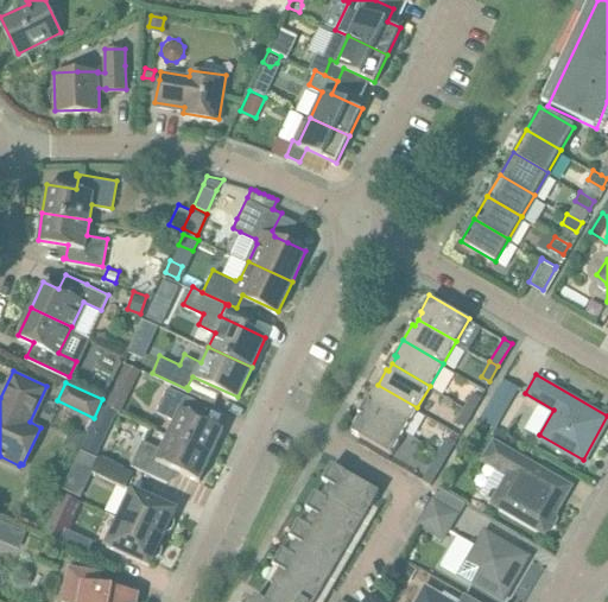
[(175,419),(168,433),(211,452),(223,428),(196,414),(202,403),(203,404),(204,401),(168,385),(156,410),(175,419)]
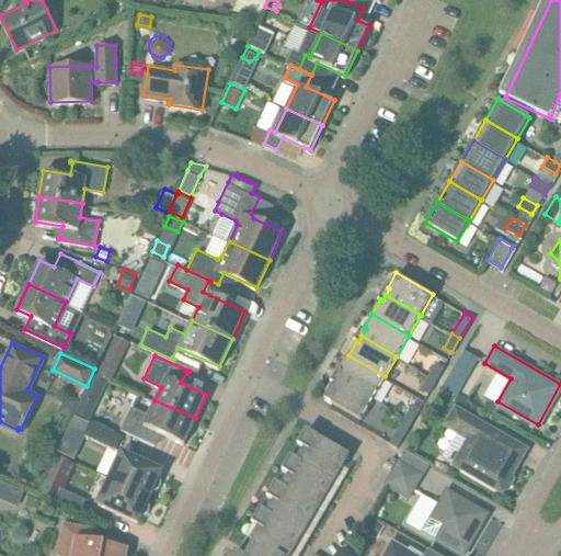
[(385,376),(348,355),(340,370),(342,371),(339,376),(373,397),(385,376)]
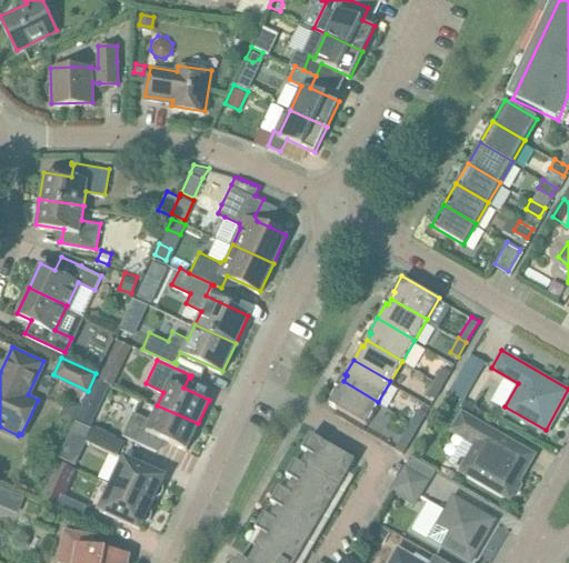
[(442,383),(450,370),(441,364),(433,379),(442,383)]
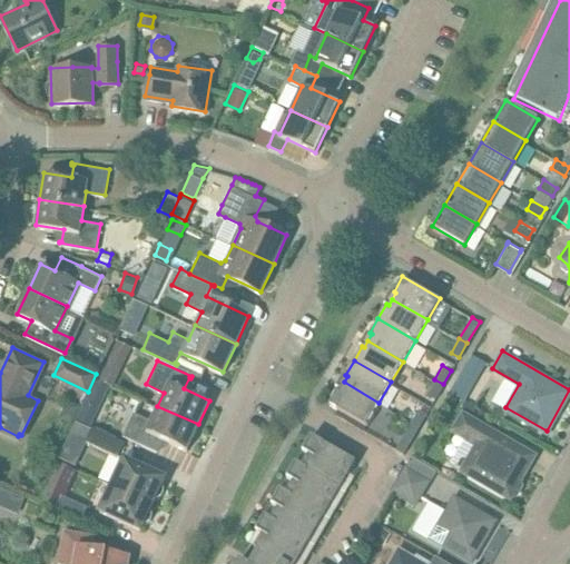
[(91,423),(109,384),(96,377),(77,417),(91,423)]
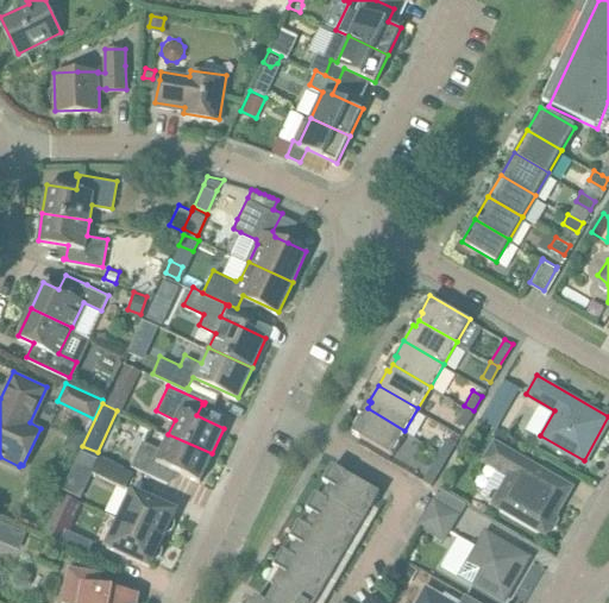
[(493,404),(485,415),(487,416),(485,420),(495,426),(496,422),(497,422),(504,410),(493,404)]
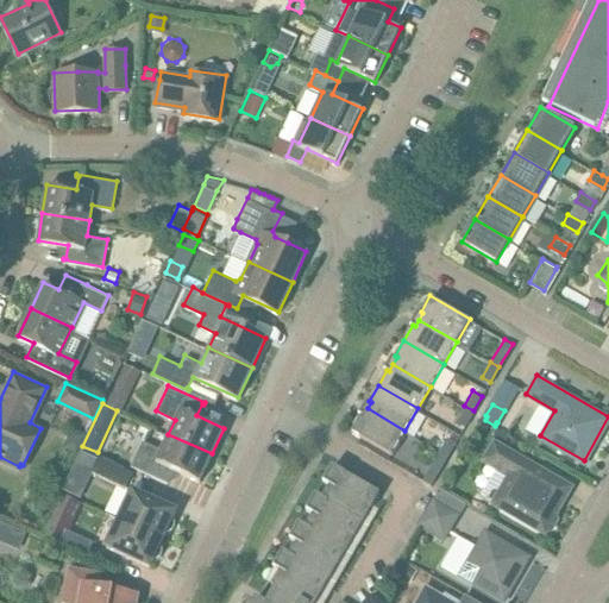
[(473,410),(464,406),(454,420),(465,426),(473,410)]
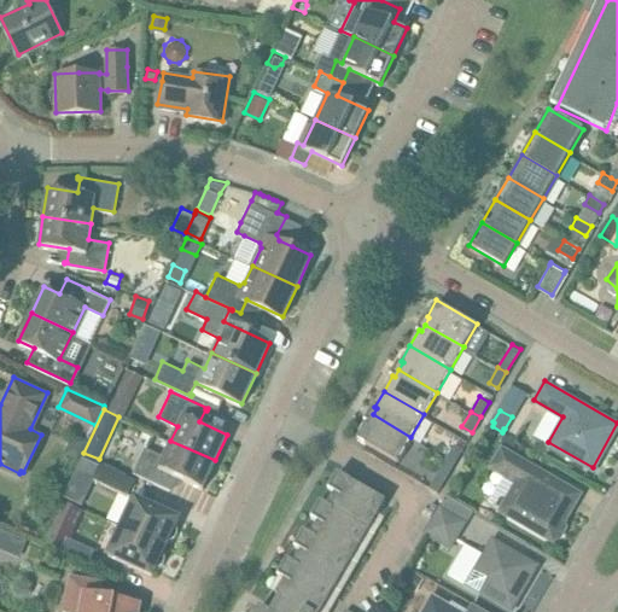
[(410,437),(373,414),(368,421),(366,420),(357,437),(397,460),(410,437)]
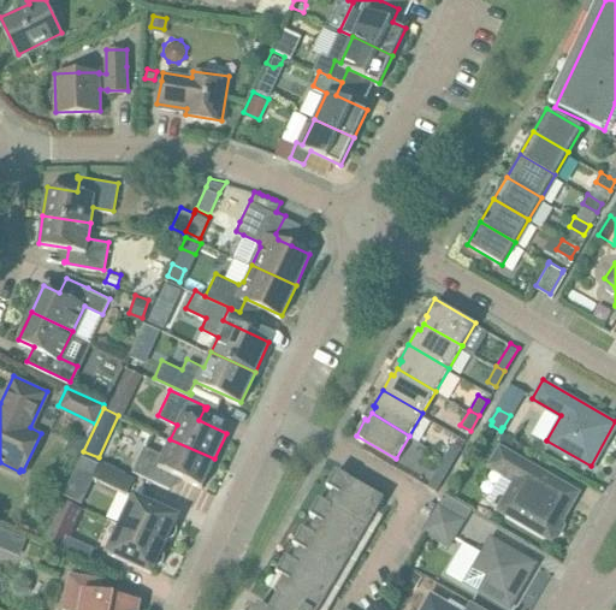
[(73,428),(64,449),(78,456),(88,434),(73,428)]
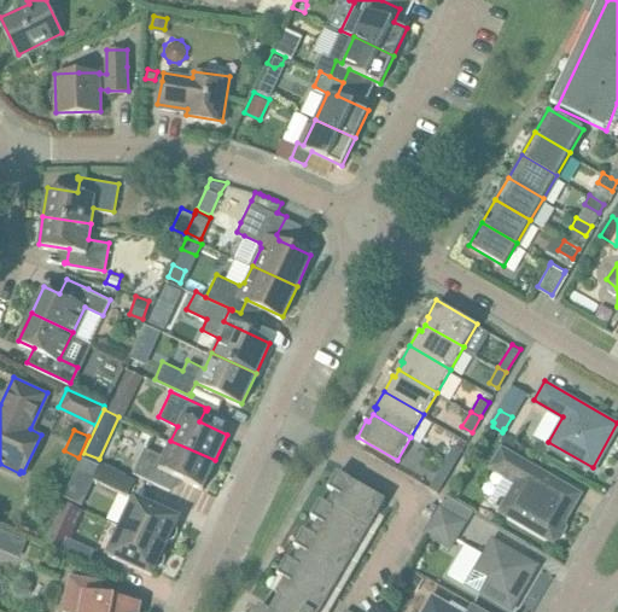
[(503,433),(499,442),(511,449),(517,441),(503,433)]
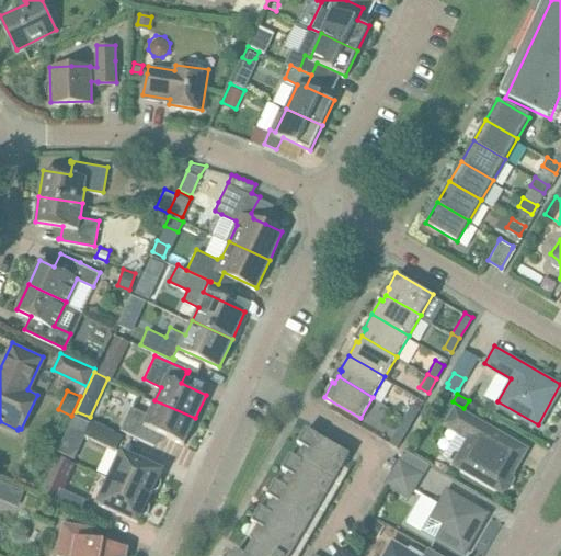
[(183,442),(195,418),(155,400),(149,413),(132,405),(121,428),(155,443),(155,442),(153,442),(159,430),(183,442)]
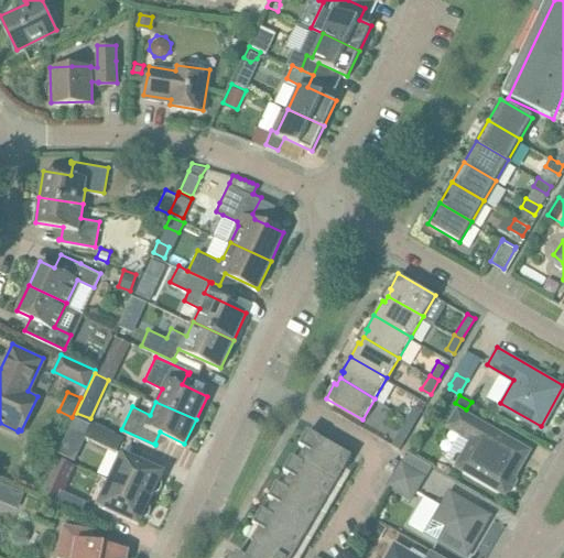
[(414,403),(407,417),(414,422),(422,408),(414,403)]
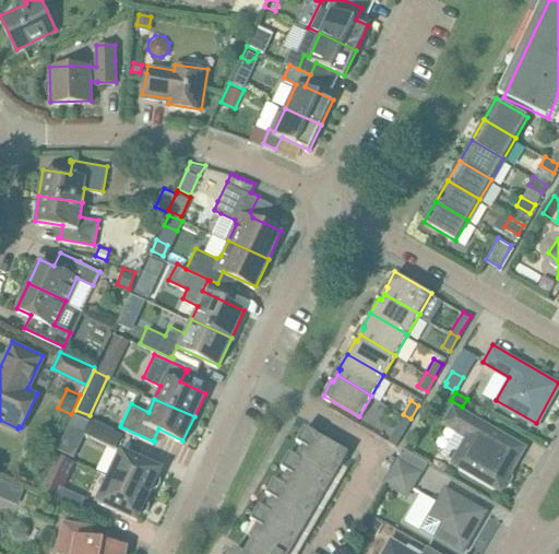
[(509,471),(515,458),(523,446),(454,405),(445,421),(468,435),(460,450),(455,447),(452,448),(448,456),(499,486),(500,485),(501,485),(506,484),(511,475),(510,471),(509,471)]
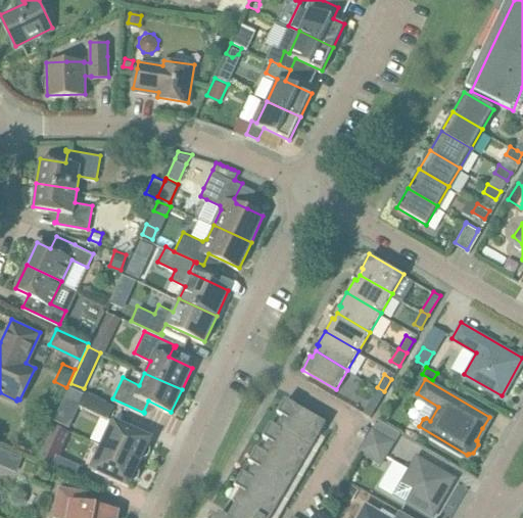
[(384,391),(377,387),(370,399),(377,404),(384,391)]
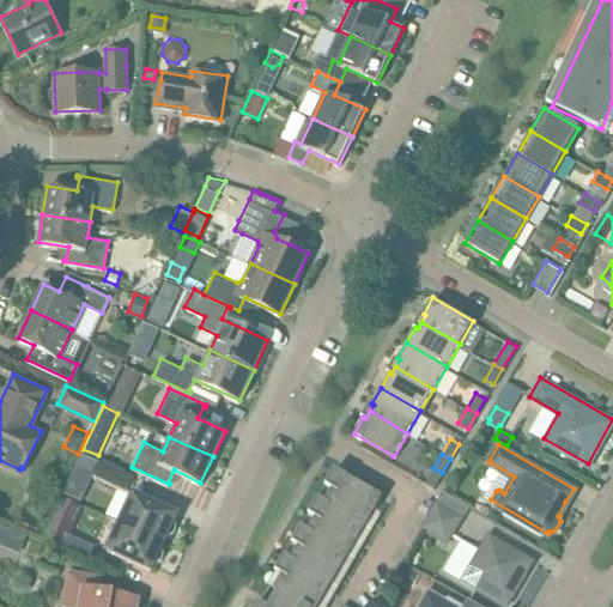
[(134,473),(99,456),(91,473),(126,489),(134,473)]
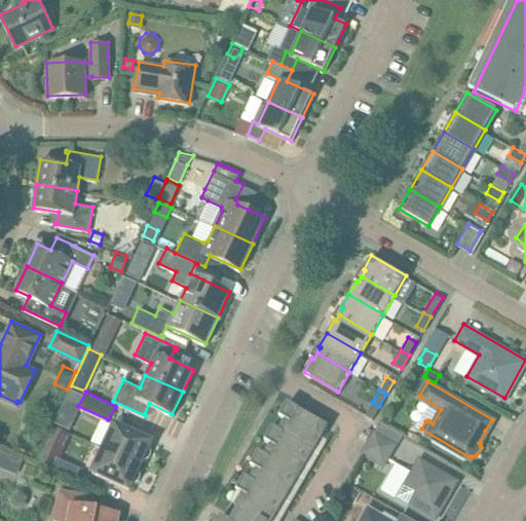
[(216,520),(271,520),(329,424),(287,401),(287,402),(292,405),(234,504),(237,505),(229,518),(221,513),(216,520)]
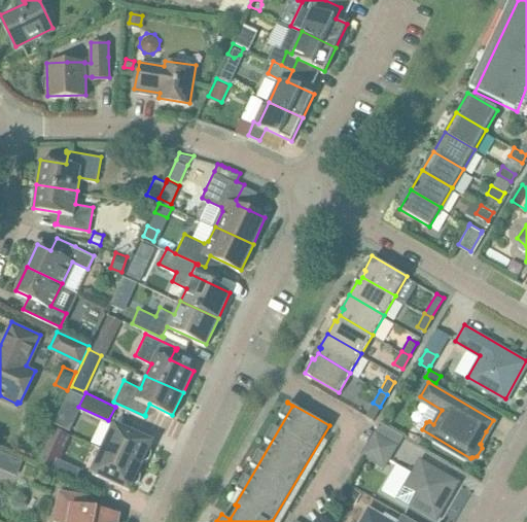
[(376,414),(380,407),(373,403),(365,415),(370,417),(373,418),(376,414)]
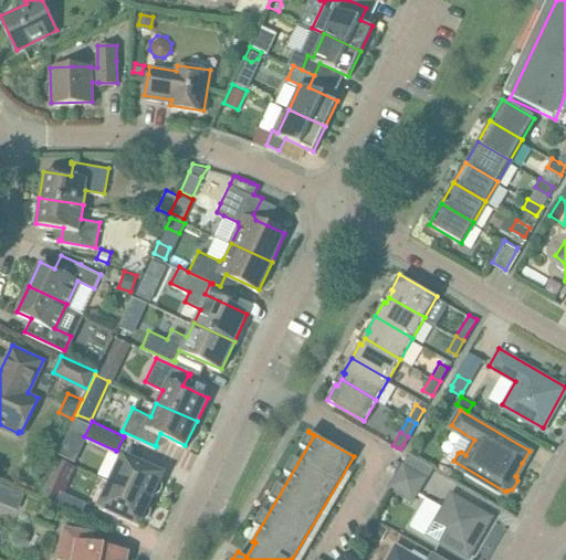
[(410,451),(389,486),(400,492),(405,485),(417,492),(432,464),(410,451)]
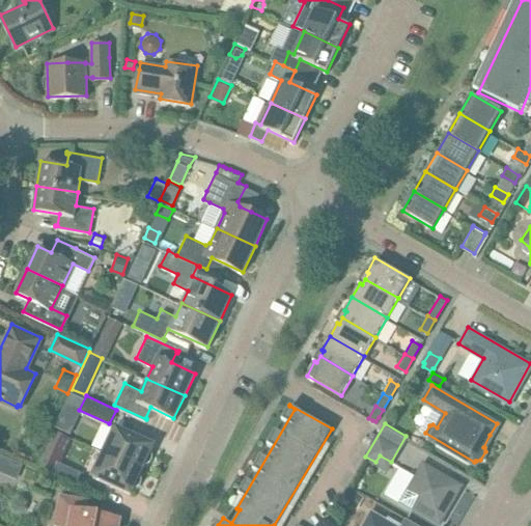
[(152,443),(134,435),(115,425),(104,450),(141,468),(152,443)]
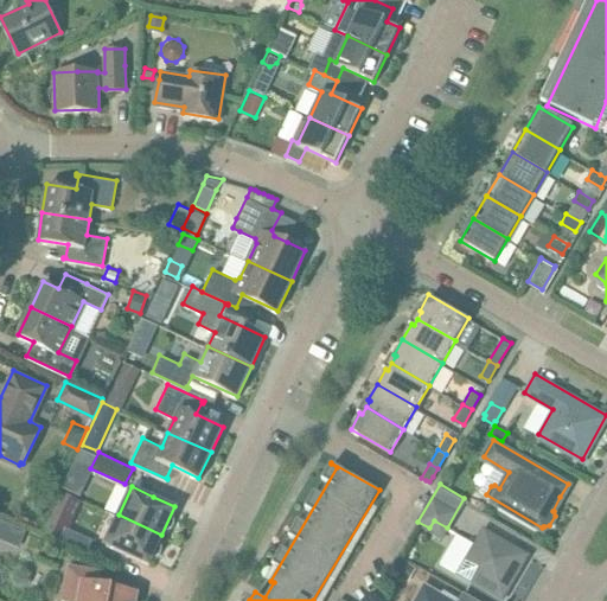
[(40,487),(33,494),(37,504),(46,506),(53,499),(50,490),(40,487)]
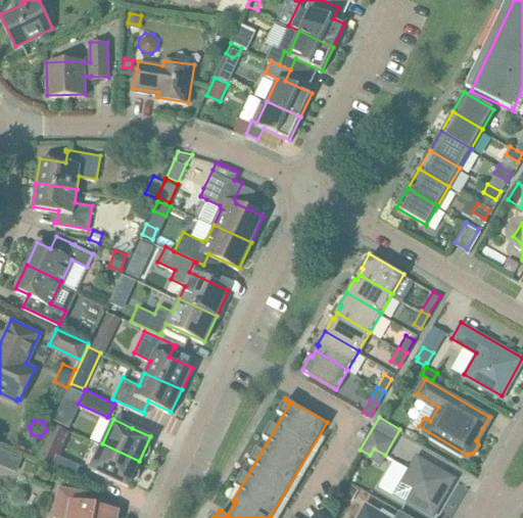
[(35,457),(51,464),(75,475),(80,464),(58,454),(64,441),(46,432),(35,457)]
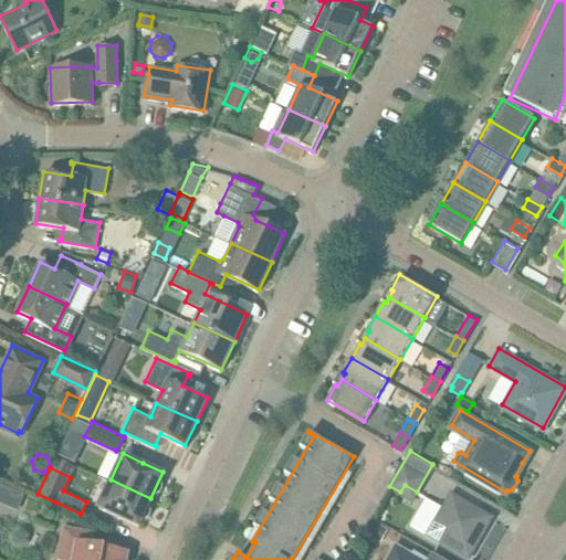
[(98,505),(118,515),(138,524),(150,498),(111,479),(98,505)]
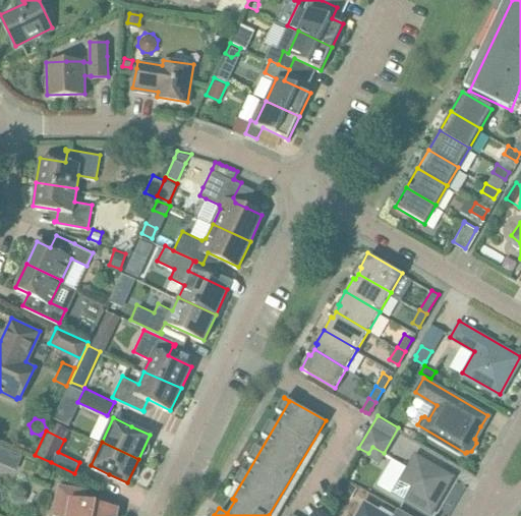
[(431,512),(453,474),(415,452),(393,490),(431,512)]
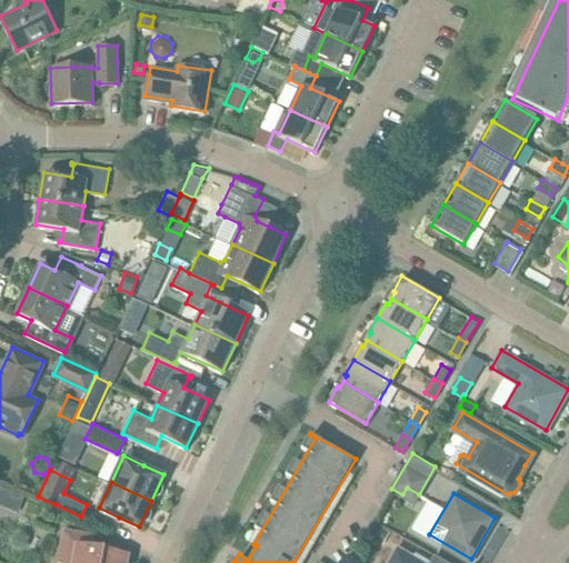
[(373,520),(366,532),(381,542),(389,529),(373,520)]
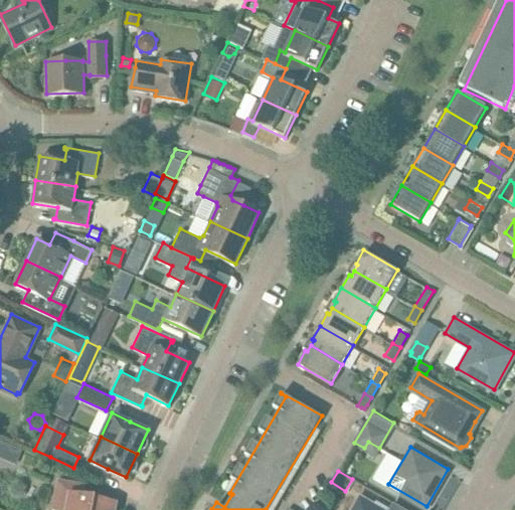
[(115,509),(117,501),(82,495),(84,482),(57,477),(52,507),(66,509),(65,509),(115,509)]
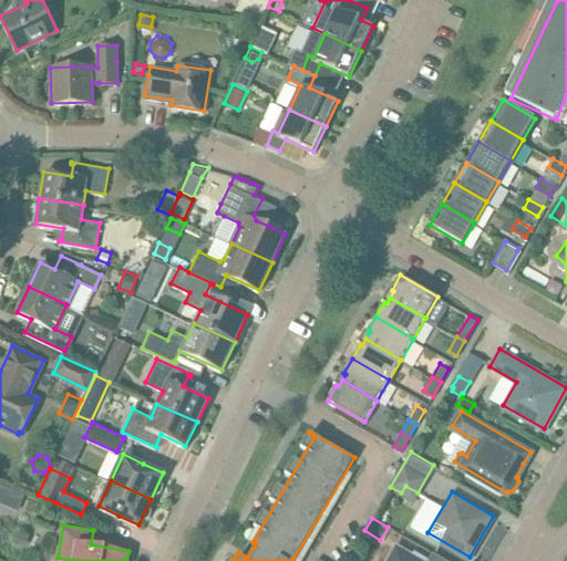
[(424,560),(425,559),(415,552),(413,556),(397,546),(387,560),(424,560)]
